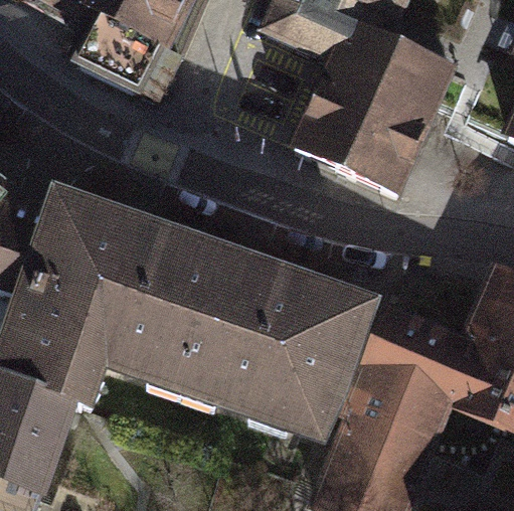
[(52,0),(94,21),(75,57),(159,100),(182,52),(170,46),(193,0),(52,0)]
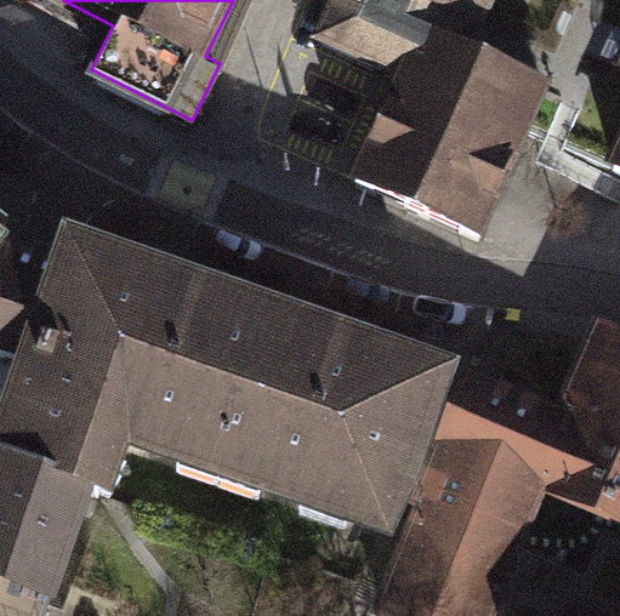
[(325,0),(310,36),(394,73),(348,177),(482,237),(552,78),(461,38),(466,27),(470,18),(484,24),(494,0),(325,0)]
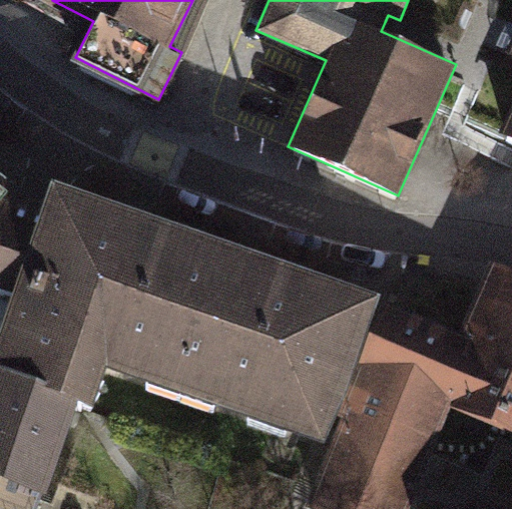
[(0,286),(12,292),(45,195),(21,187),(12,180),(0,170),(0,286)]
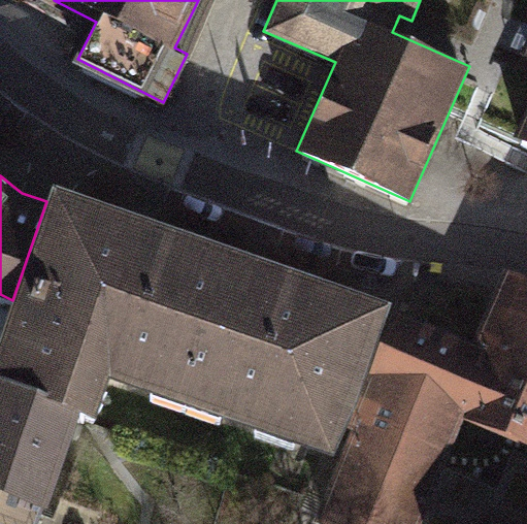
[(0,523),(35,523),(42,504),(46,506),(79,410),(95,416),(109,373),(323,451),(383,298),(53,184),(46,201),(12,300),(0,335),(0,523)]
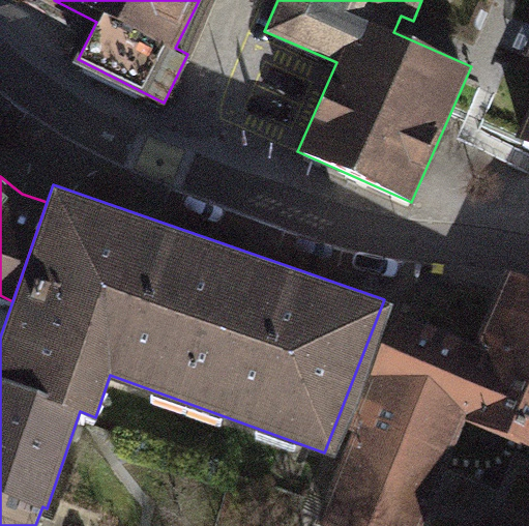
[(477,340),(399,307),(318,521),(331,525),(422,525),(468,417),(528,443),(528,294),(502,284),(477,340)]
